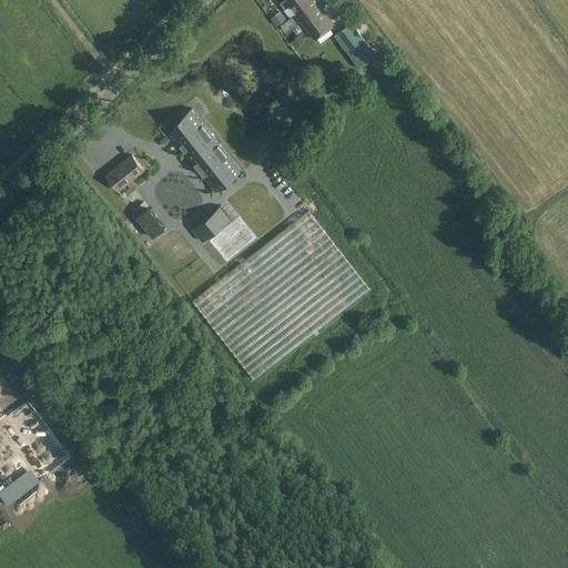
[(288,17),(294,13),(314,39),(333,24),(318,4),(316,6),(312,0),(281,0),(277,2),(288,17)]
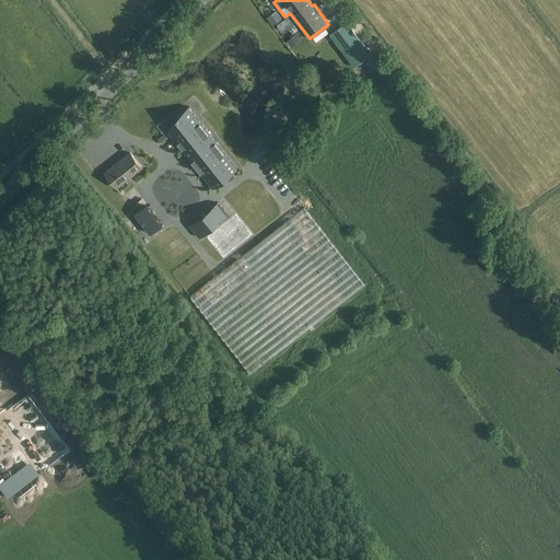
[(233,163),(188,107),(174,118),(184,130),(174,138),(196,166),(200,171),(213,187),(226,176),(237,168),(233,163)]
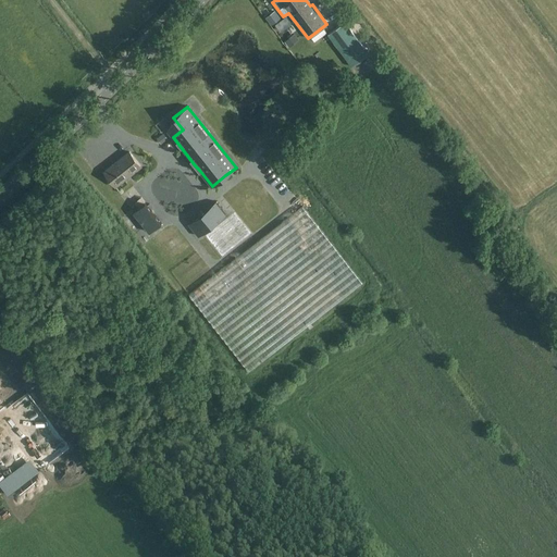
[(140,166),(128,152),(104,172),(115,186),(140,166)]
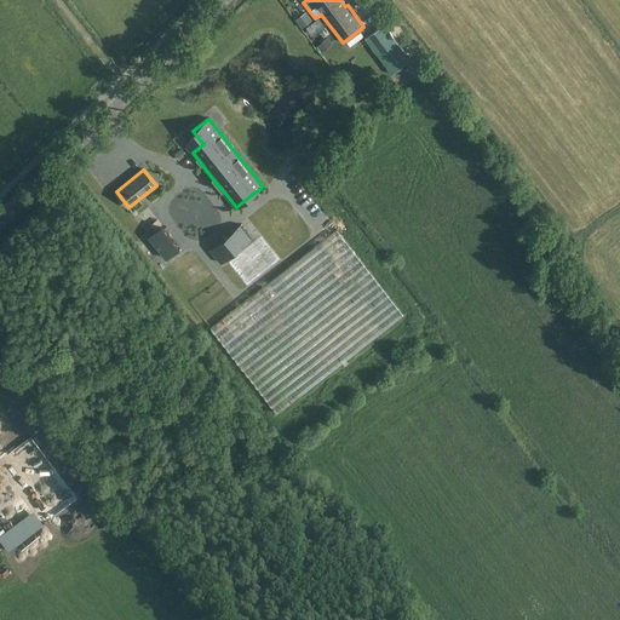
[(197,197),(183,210),(190,219),(206,207),(197,197)]
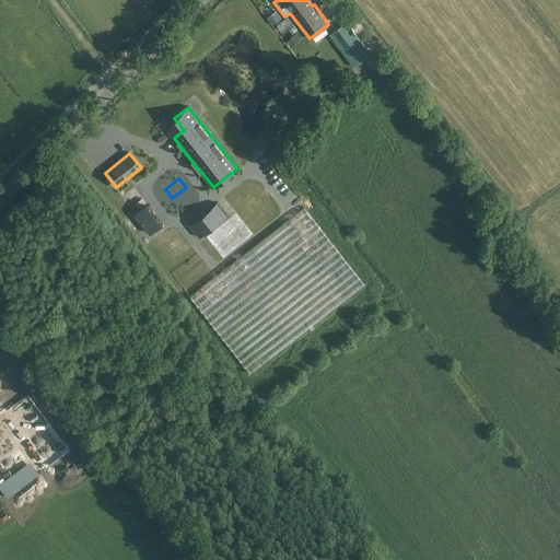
[(190,187),(184,191),(193,206),(199,201),(190,187)]
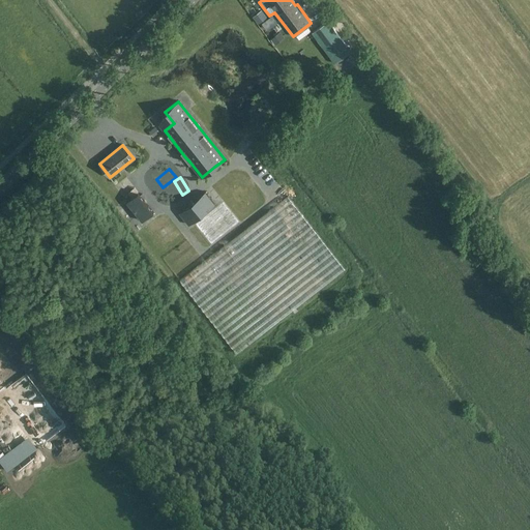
[(214,204),(205,192),(179,212),(188,225),(214,204)]
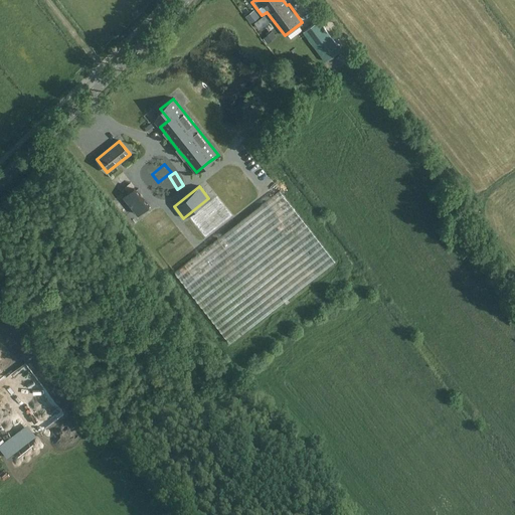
[(123,196),(138,215),(149,206),(134,187),(123,196)]
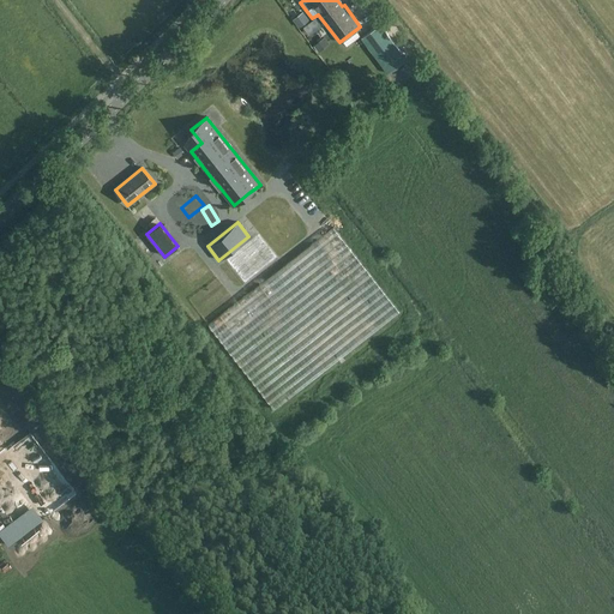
[(335,227),(209,324),(274,409),(399,312),(335,227)]
